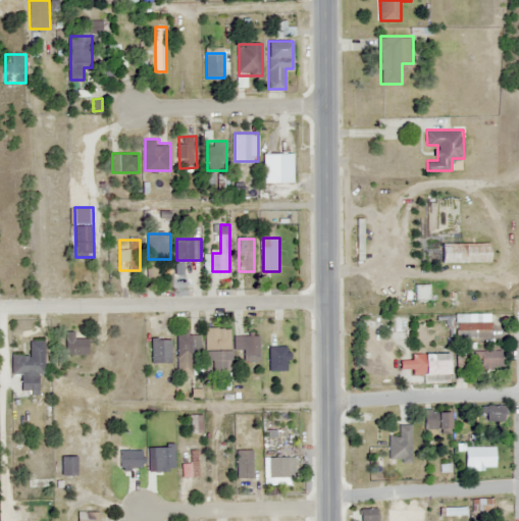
[(442,242),(442,261),(490,261),(490,242),(442,242)]
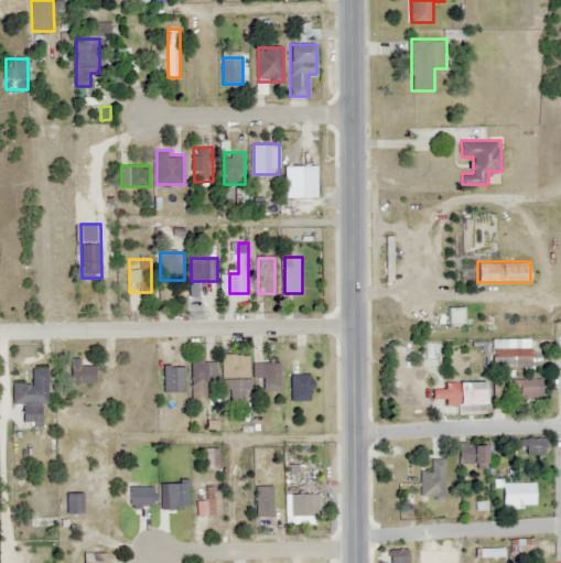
[(450,306),(450,322),(466,322),(466,306),(450,306)]
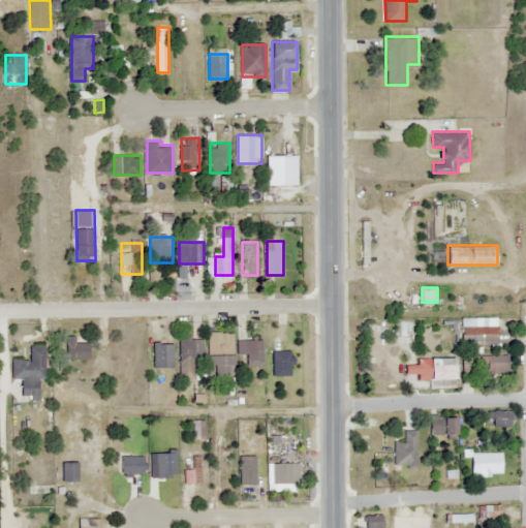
[(476,324),(476,317),(462,317),(462,341),(499,341),(499,324),(476,324)]
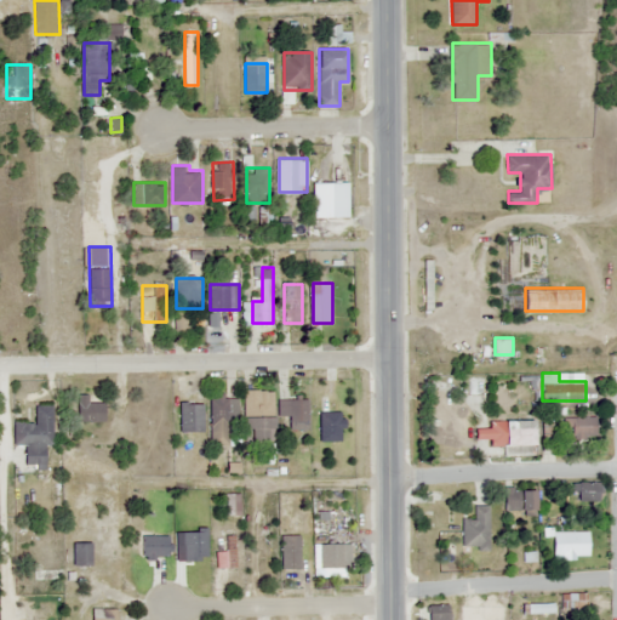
[(275,388),(246,390),(247,439),(275,439),(275,388)]
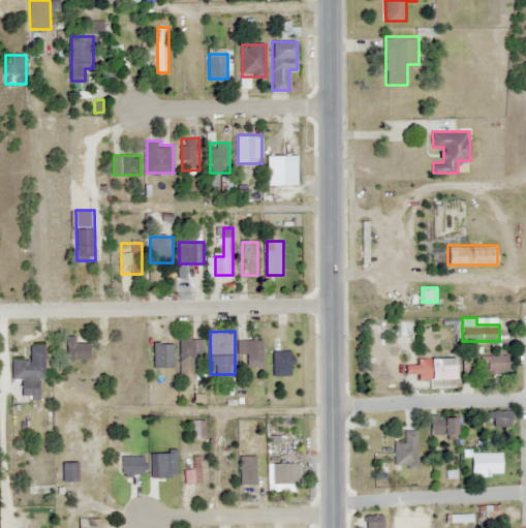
[(90,341),(76,341),(76,335),(67,335),(67,358),(90,358),(90,341)]
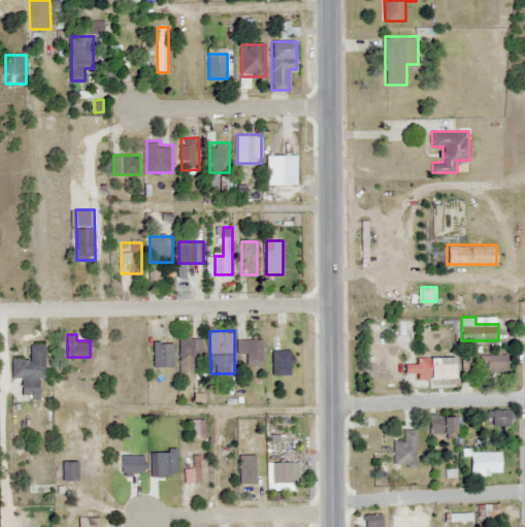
[(181,337),(181,361),(204,361),(204,337),(181,337)]
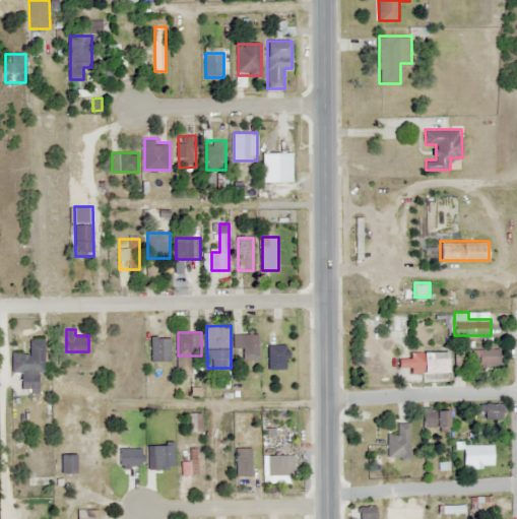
[(237,333),(237,348),(243,348),(243,360),(259,360),(259,333),(237,333)]
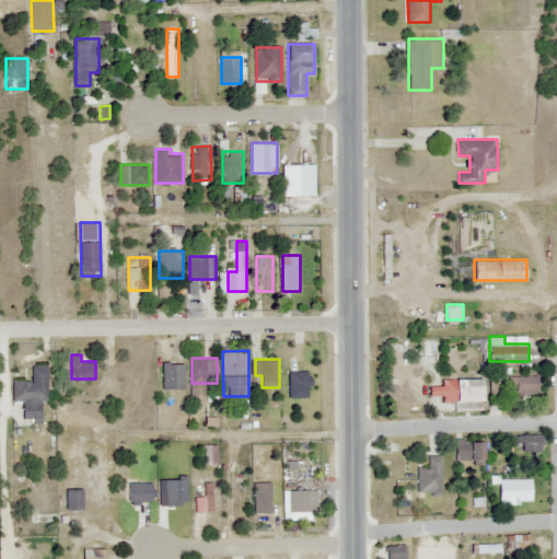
[(185,363),(163,363),(163,388),(185,388),(185,363)]
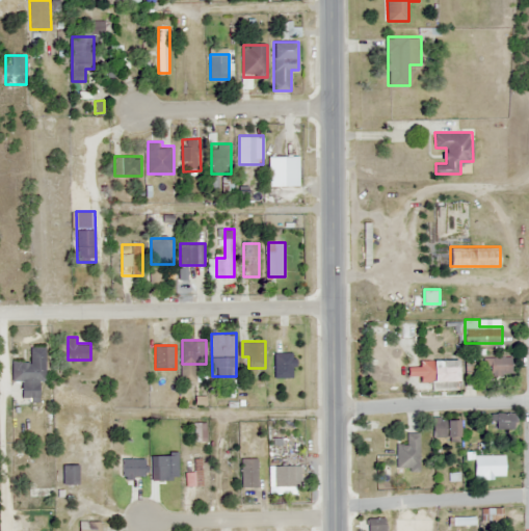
[(40,397),(40,380),(47,380),(47,346),(31,346),(31,361),(12,361),(12,379),(23,379),(22,396),(40,397)]
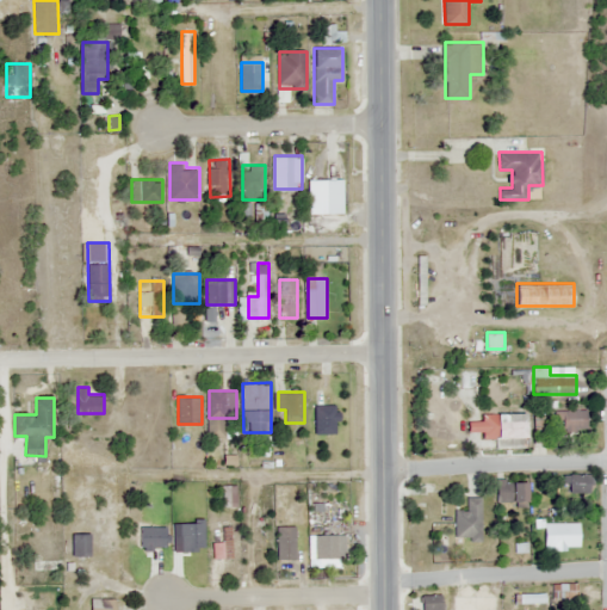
[(315,405),(315,433),(339,433),(339,405),(315,405)]
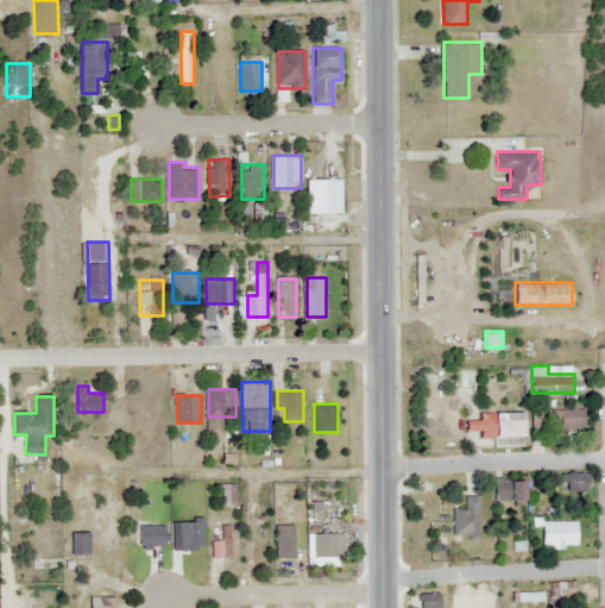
[(555,427),(586,427),(586,408),(555,408),(555,427)]
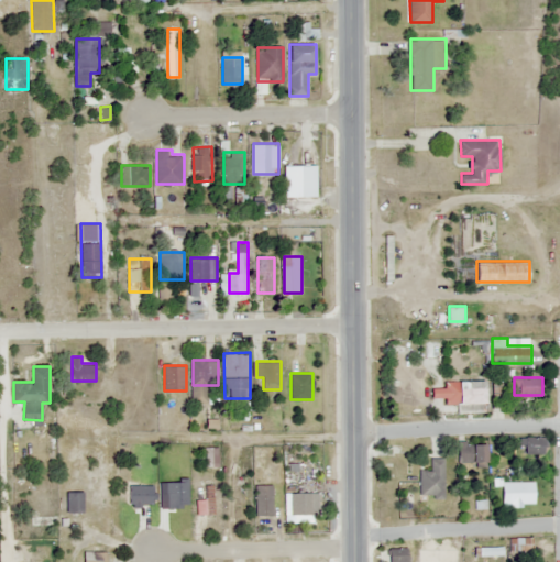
[(485,403),(485,379),(446,379),(446,387),(434,387),(434,397),(446,397),(446,403),(485,403)]
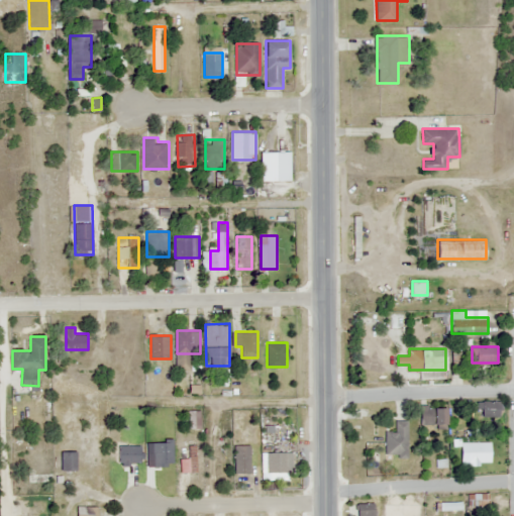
[(505,401),(477,401),(477,416),(505,416),(505,401)]
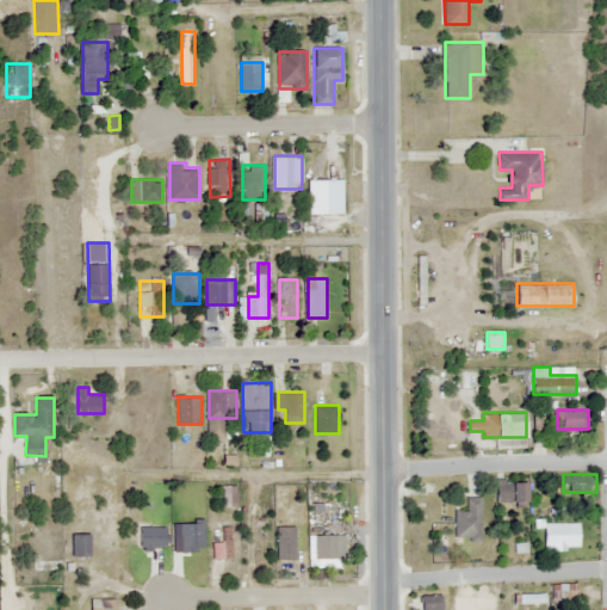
[(499,500),(527,500),(527,480),(499,480),(499,500)]
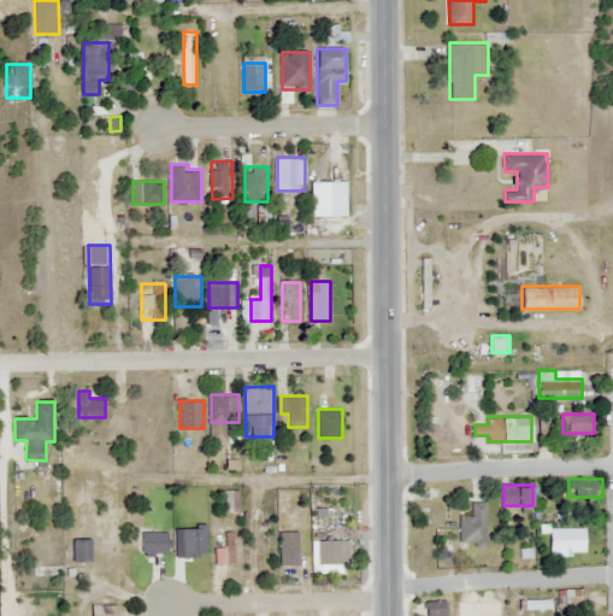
[(461,516),(461,543),(489,543),(489,502),(473,502),(473,516),(461,516)]
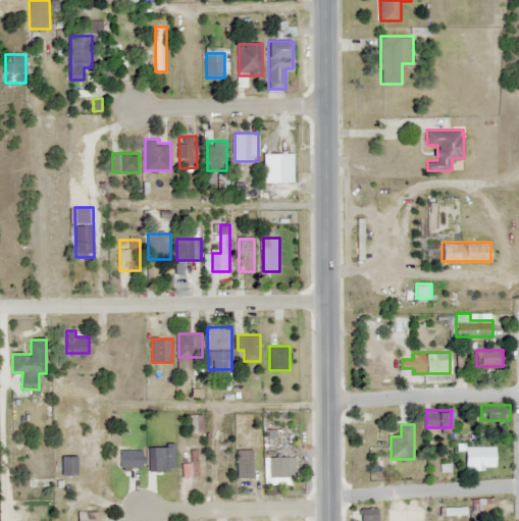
[(119,461),(132,461),(132,437),(119,437),(119,461)]
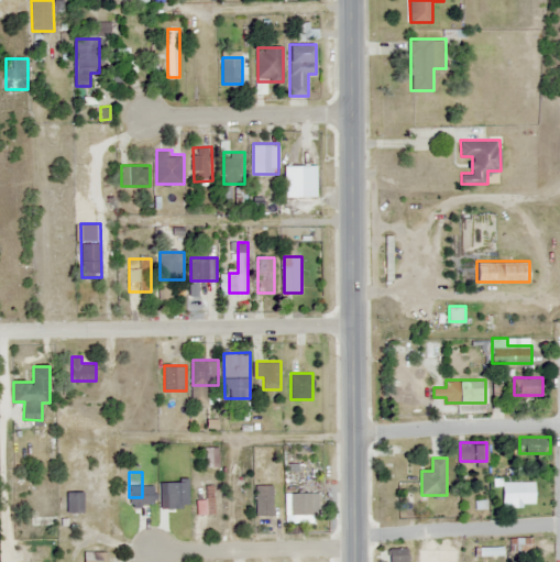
[(536,481),(503,481),(503,506),(535,506),(536,481)]
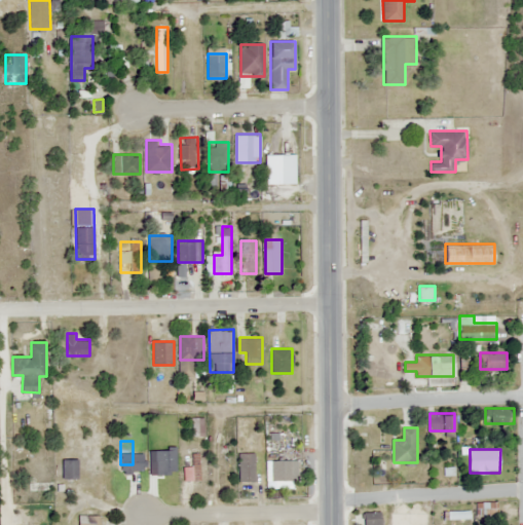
[(256,452),(239,452),(239,481),(256,481),(256,452)]
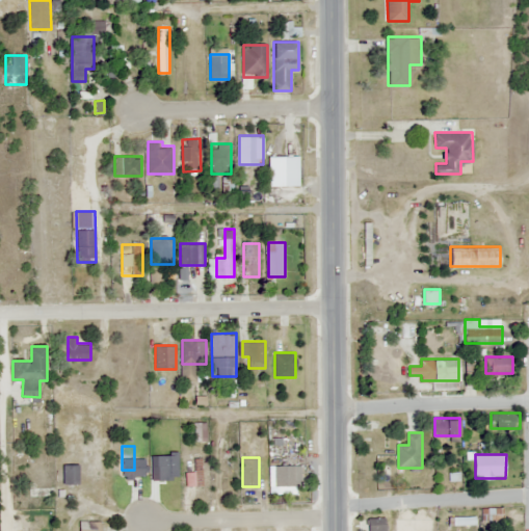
[(62,483),(80,483),(80,463),(62,463),(62,483)]
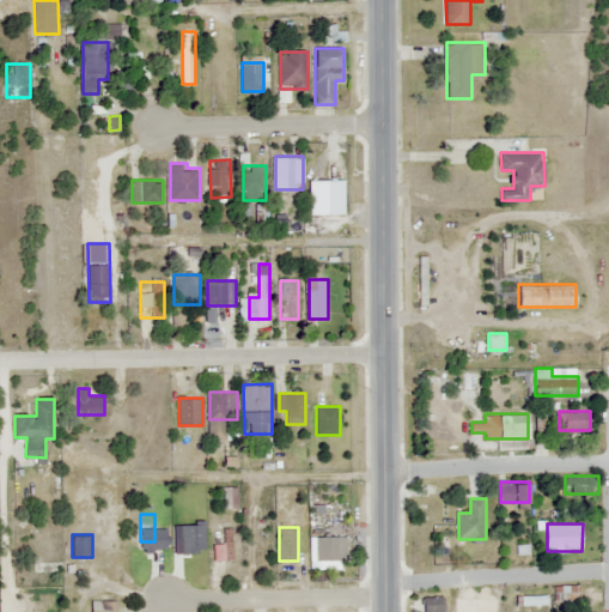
[(317,561),(340,561),(340,537),(317,537),(317,561)]
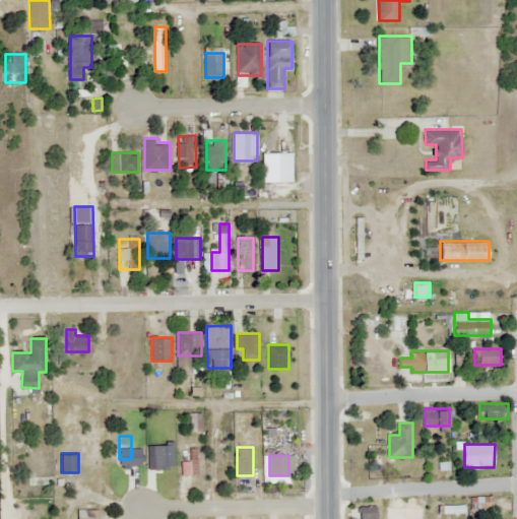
[(493,496),(471,496),(471,510),(493,510),(493,496)]
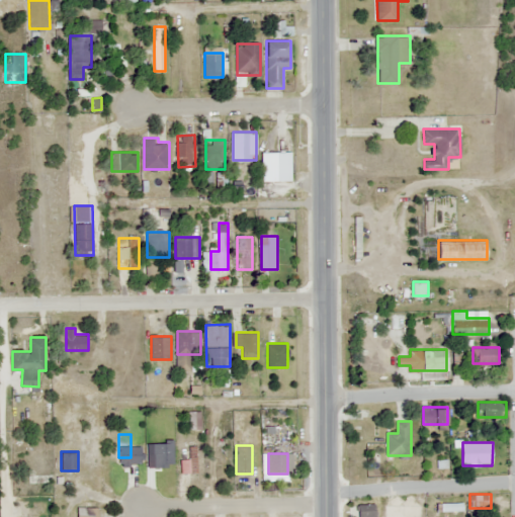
[(375,516),(376,504),(357,504),(357,516),(375,516)]
